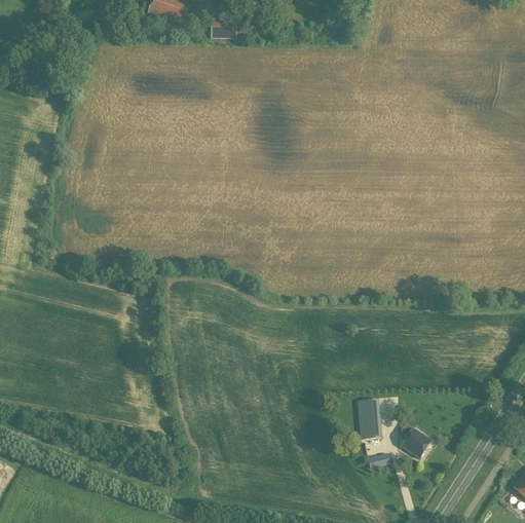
[(151,0),(148,11),(185,25),(192,0),(151,0)]
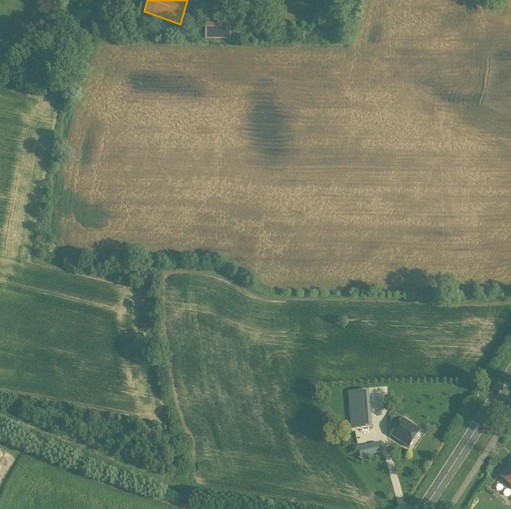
[(349,427),(371,425),(368,387),(346,389),(349,427)]
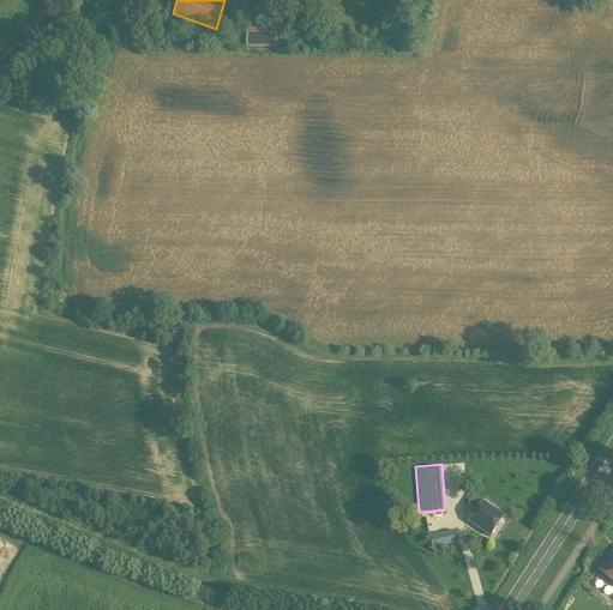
[(491,533),(504,513),(482,499),(469,519),(491,533)]
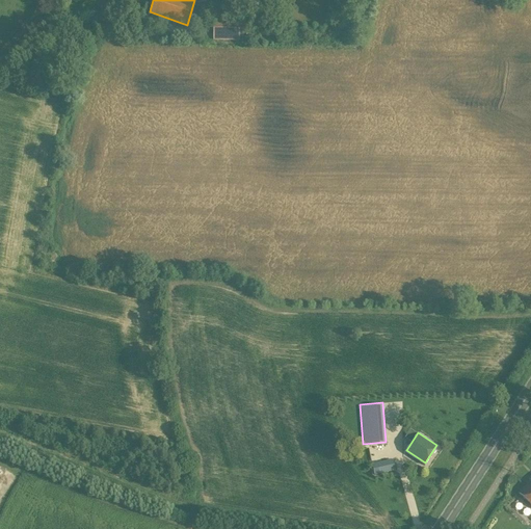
[(374,472),(394,468),(392,457),(372,461),(374,472)]
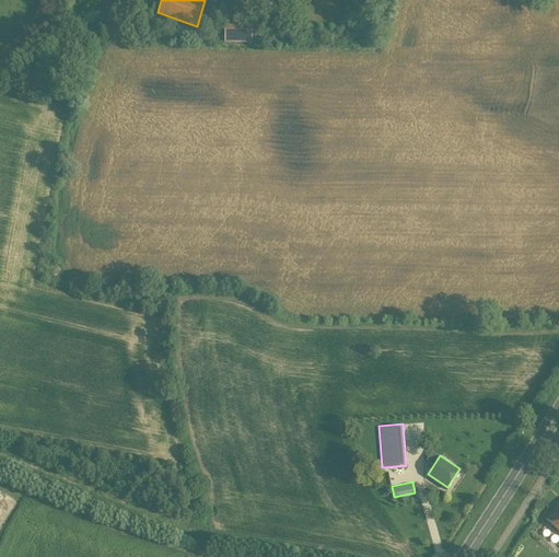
[(558,503),(546,518),(558,530),(558,503)]
